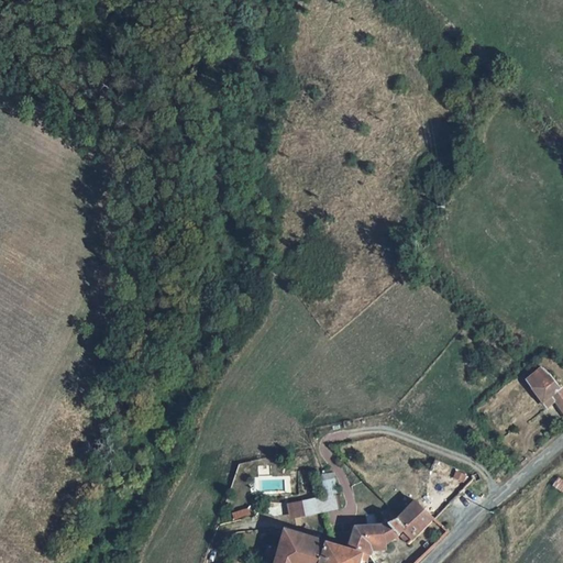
[(543,368),(528,381),(544,404),(552,397),(562,411),(562,387),(552,373),(543,368)]
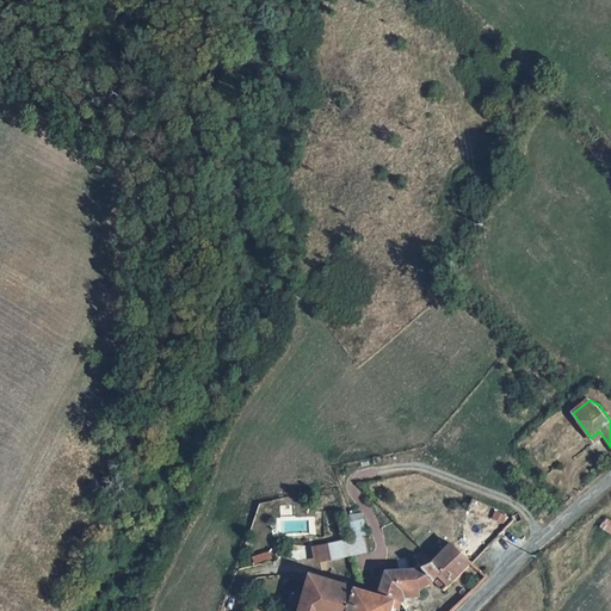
[(604,438),(599,431),(591,438),(596,445),(604,438)]
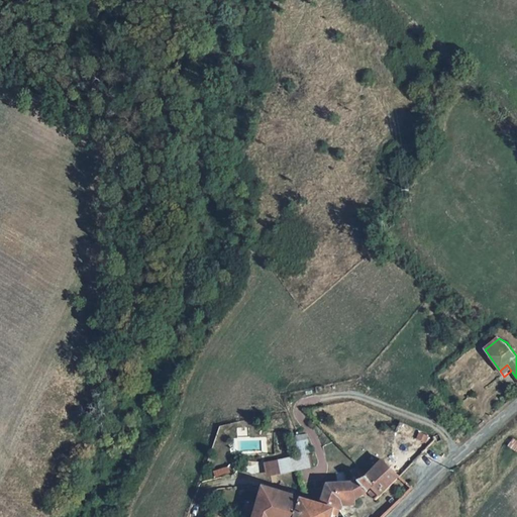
[(265,462),(268,476),(309,468),(307,454),(310,453),(306,434),(295,436),(299,456),(265,462)]
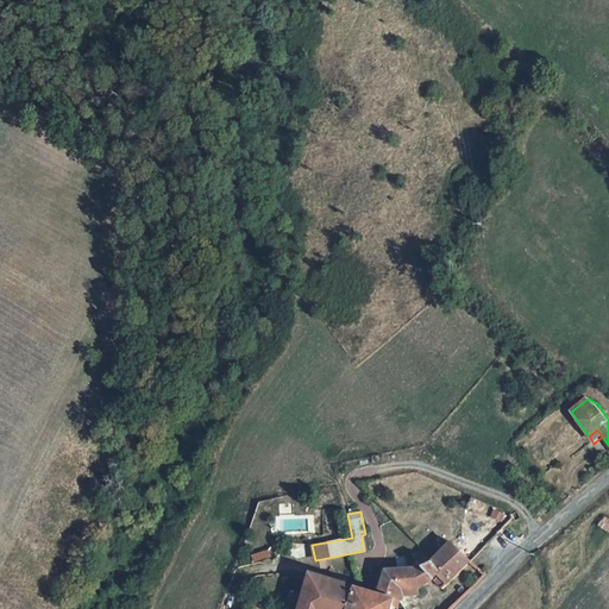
[(449,541),(431,559),(435,571),(434,572),(437,573),(445,583),(468,560),(449,541)]
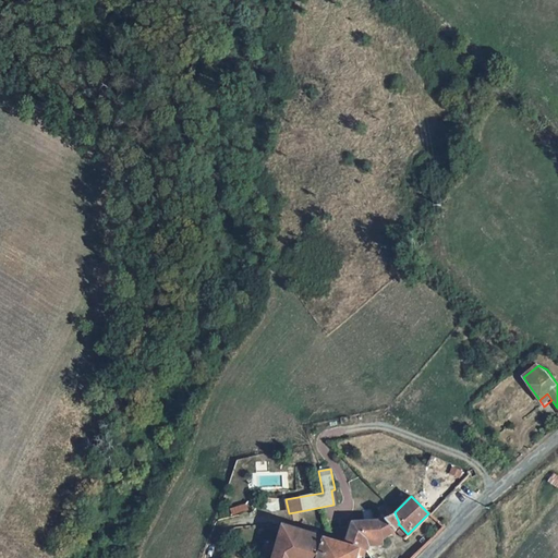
[(349,532),(346,542),(360,547),(363,538),(380,538),(395,529),(396,531),(400,525),(398,524),(399,523),(395,512),(379,520),(348,521),(344,531),(349,532)]
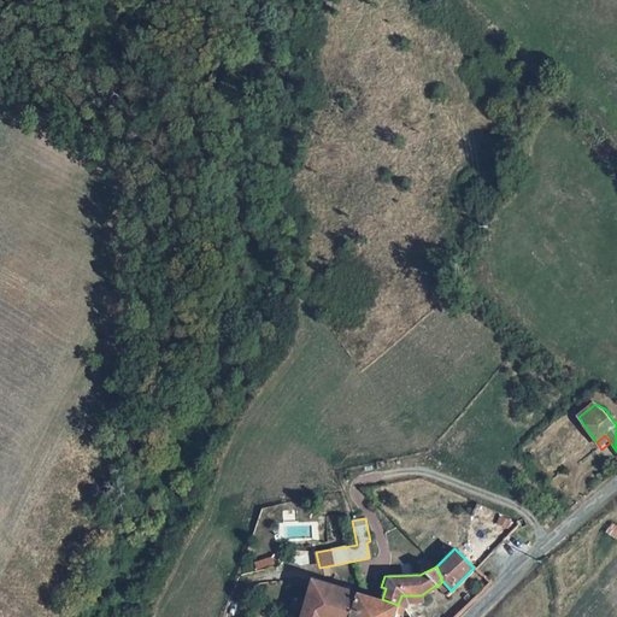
[(313,579),(303,616),(304,616),(351,616),(359,592),(313,579)]
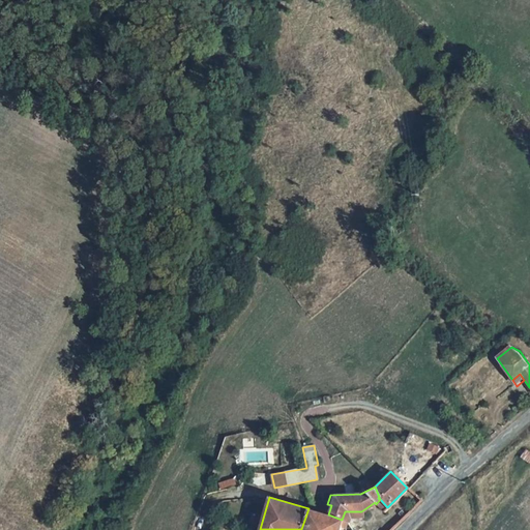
[(387,507),(380,499),(376,504),(383,511),(387,507)]
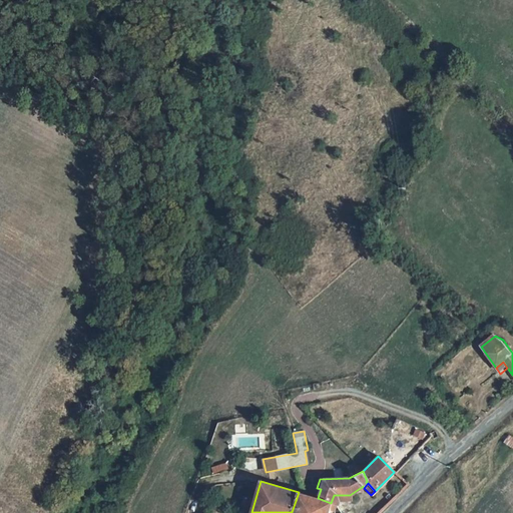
[(318,498),(299,492),(292,512),(327,512),(331,503),(318,498)]
